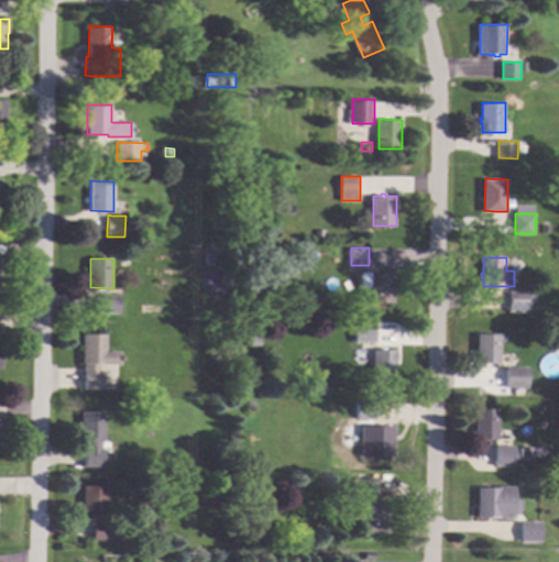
[(373,273),(396,273),(395,302),(372,302),(373,287),(362,287),(363,272),(373,272),(373,273)]
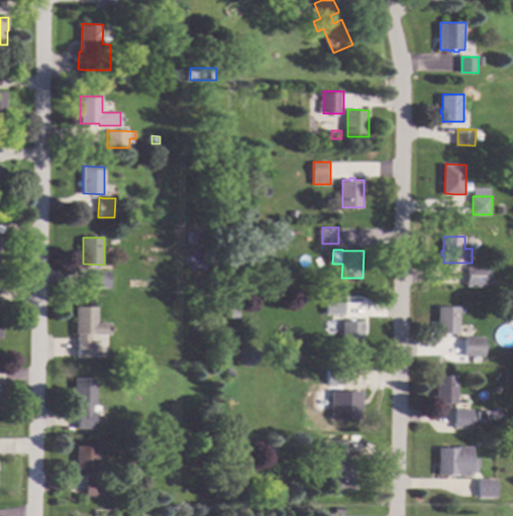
[(487,286),(469,286),(469,282),(469,267),(472,267),(487,268),(487,286)]
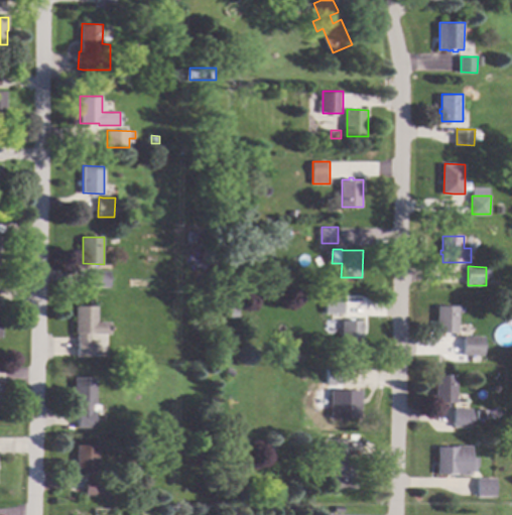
[(111,287),(94,286),(95,270),(96,270),(111,270),(111,287)]
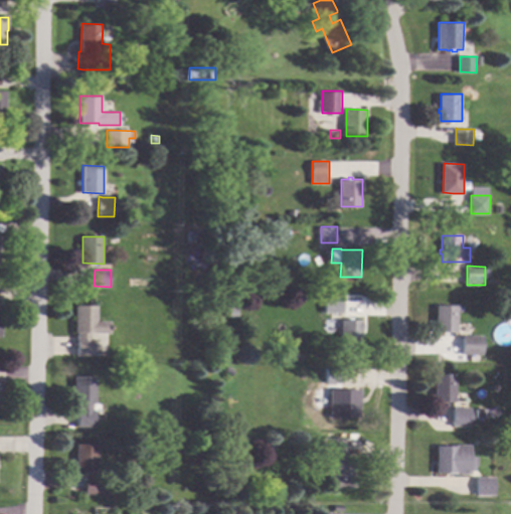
[(496,284),(488,284),(488,276),(496,276),(496,284)]
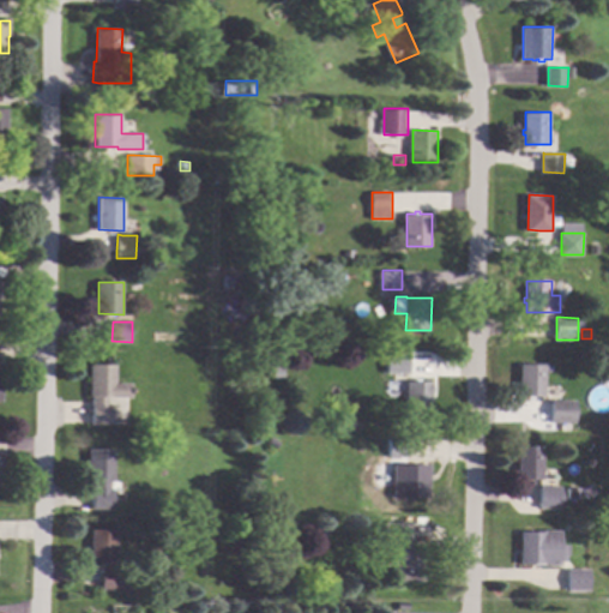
[(408,353),(411,354),(411,372),(411,373),(389,373),(390,353),(408,353)]
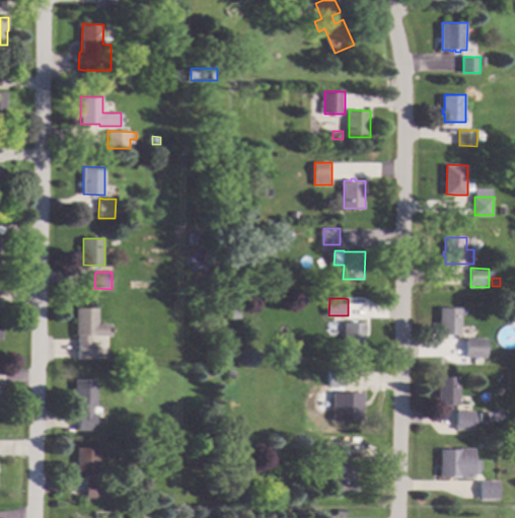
[(98,323),(113,323),(113,336),(97,336),(97,335),(92,335),(92,341),(96,341),(95,358),(79,358),(79,357),(79,340),(79,335),(77,335),(78,307),(98,308),(98,323)]
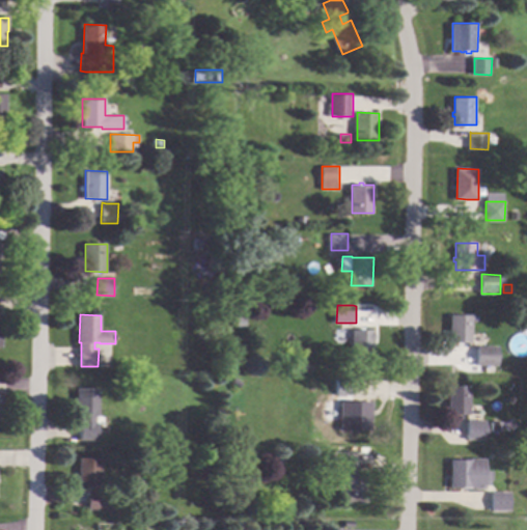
[(472,342),(450,341),(451,314),(473,314),(472,342)]
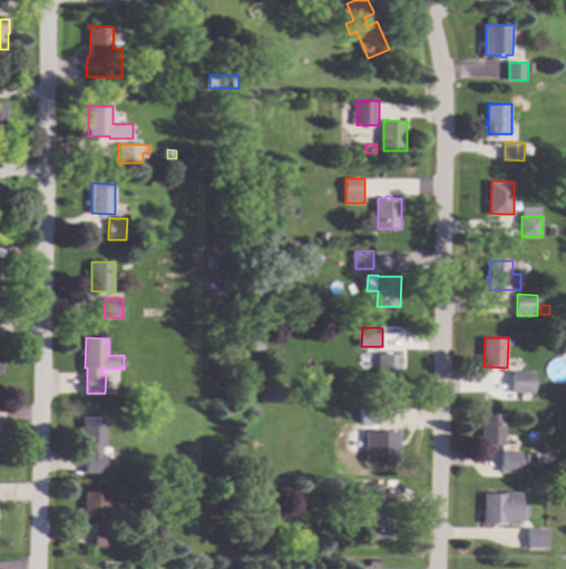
[(266,351),(257,351),(257,341),(266,341),(266,351)]
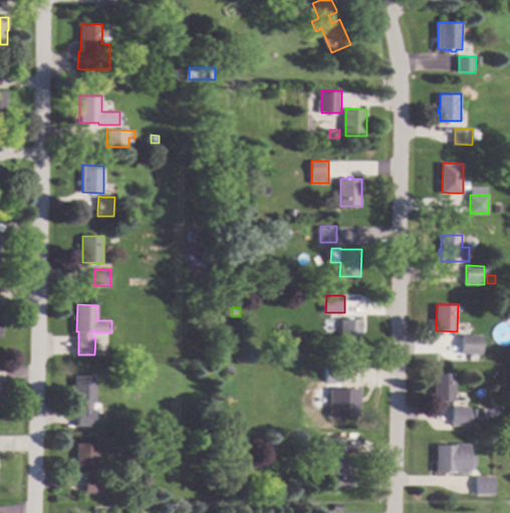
[(353,319),(363,319),(363,346),(342,346),(342,319),(349,319),(349,317),(353,317),(353,319)]
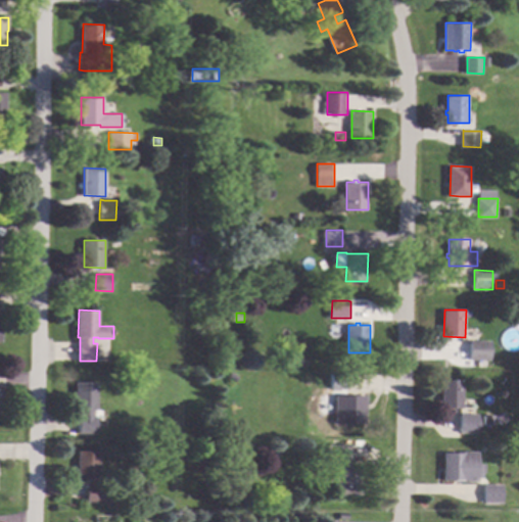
[(491,360),(471,360),(471,359),(471,341),(471,340),(491,340),(491,360)]
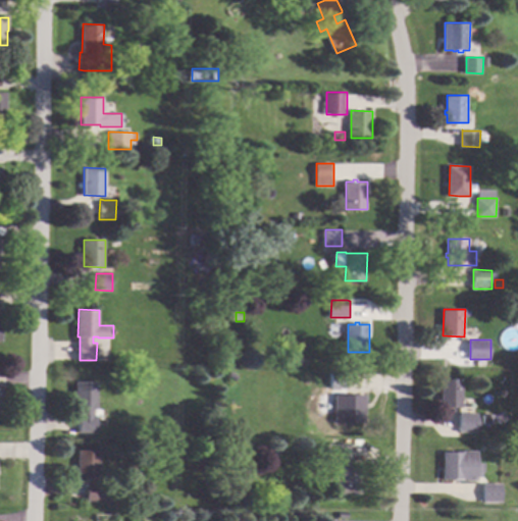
[(241,376),(238,381),(229,376),(232,371),(241,376)]
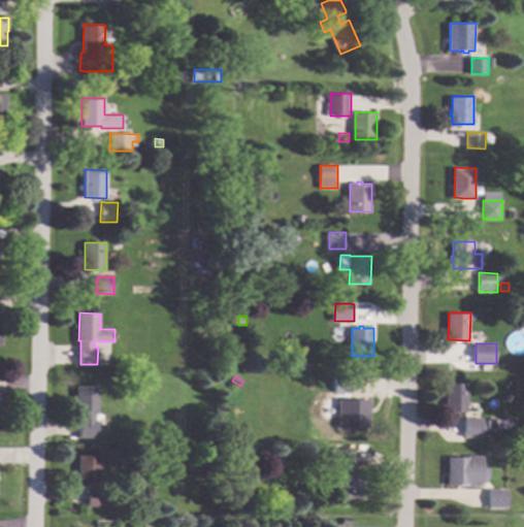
[(354,377),(353,393),(352,393),(335,393),(336,376),(354,376),(354,377)]
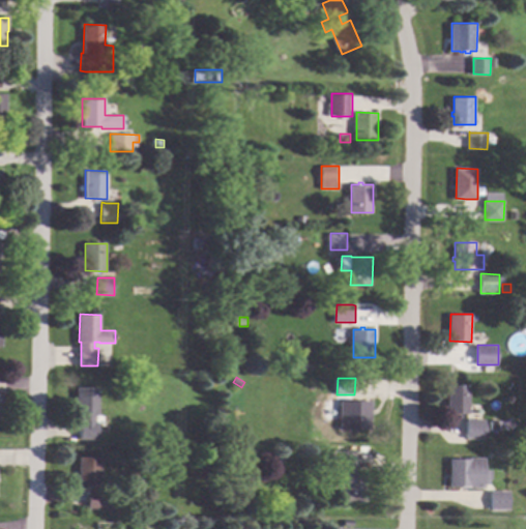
[(470,413),(449,413),(449,385),(471,386),(470,413)]
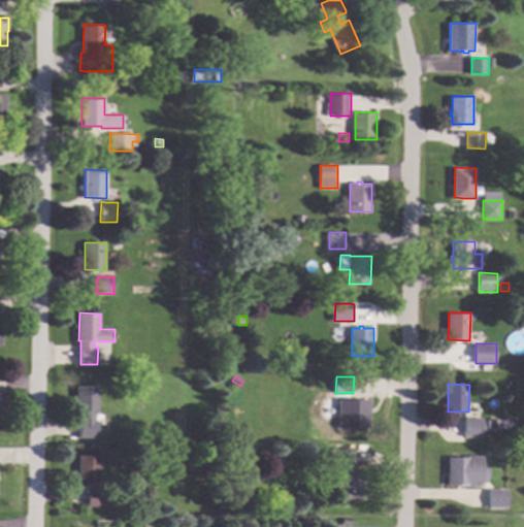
[(100,413),(97,413),(97,420),(99,420),(99,437),(98,437),(88,437),(80,437),(80,433),(80,418),(80,414),(77,414),(78,386),(100,387),(100,413)]
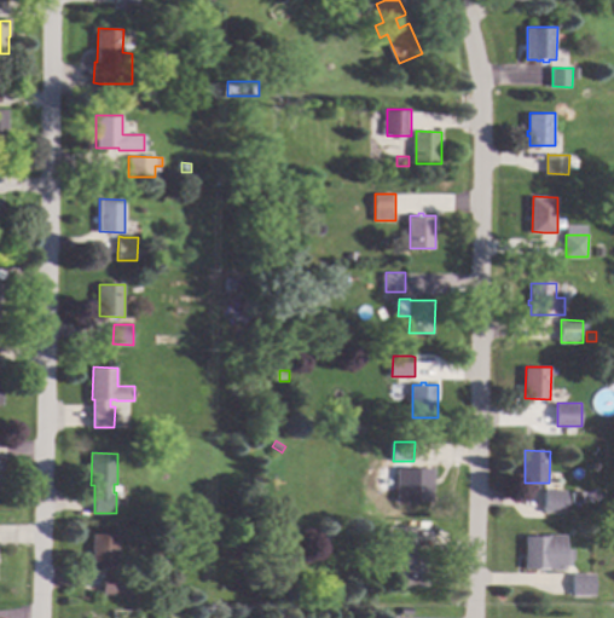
[(423,468),(435,468),(434,501),(410,501),(411,468),(412,468),(420,468),(420,466),(423,466),(423,468)]
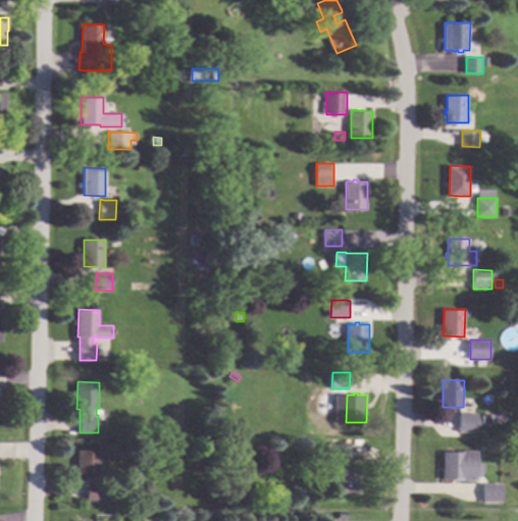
[(477,414),(477,417),(480,417),(479,426),(477,426),(476,435),(466,435),(467,429),(460,429),(460,427),(460,414),(460,413),(477,414)]
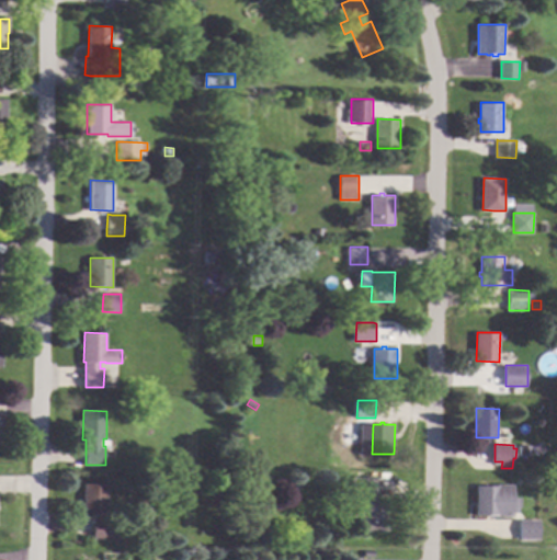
[(231,455),(230,463),(218,463),(218,454),(231,454),(231,455)]
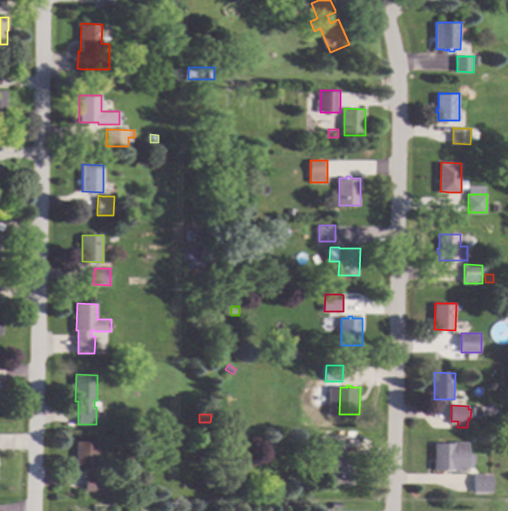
[(329,435),(345,436),(344,452),(344,454),(320,453),(321,435),(329,435)]
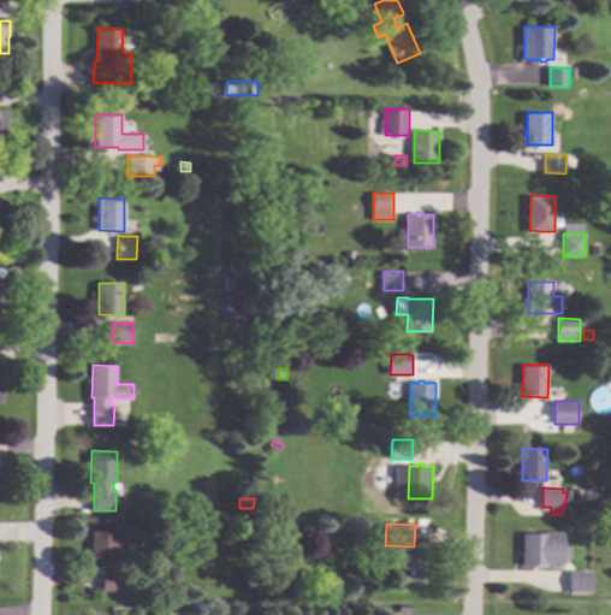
[(119,563),(94,563),(94,531),(119,531),(119,563)]
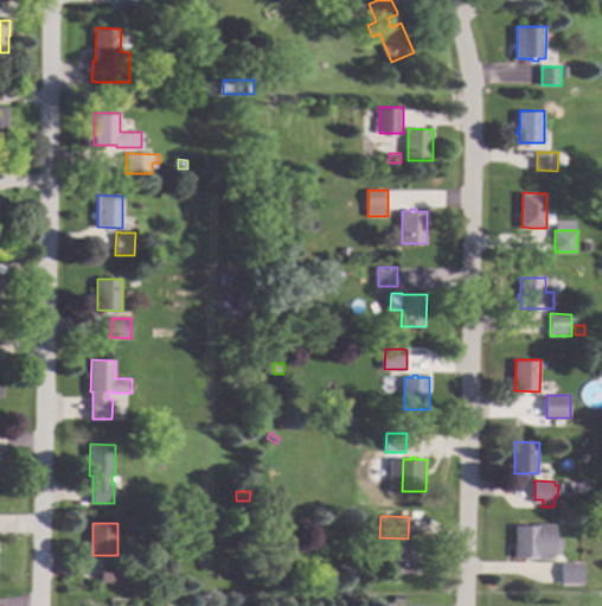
[(556,538),(563,538),(563,548),(556,548),(556,557),(517,556),(517,524),(538,525),(538,523),(555,524),(557,524),(556,538)]
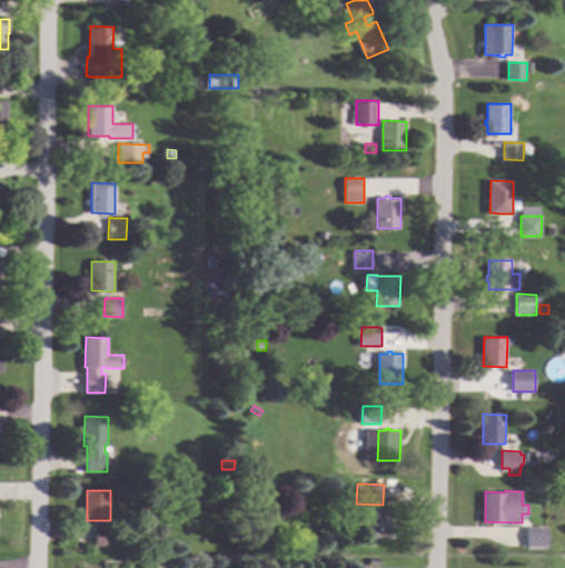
[(395,538),(373,537),(373,524),(358,522),(359,506),(396,507),(395,538)]
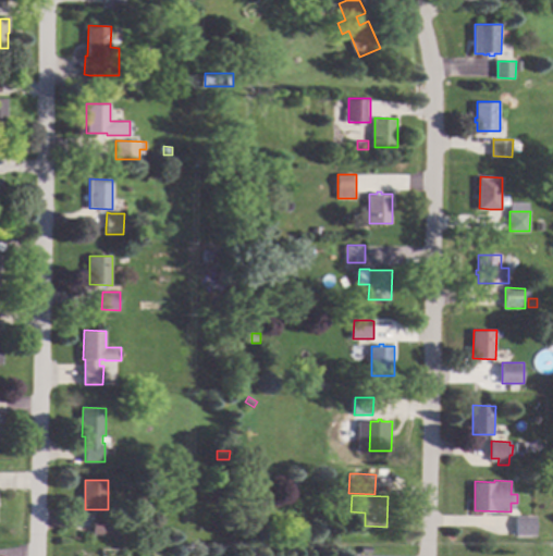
[(112,534),(94,534),(94,532),(94,516),(95,516),(111,516),(112,516),(112,534)]
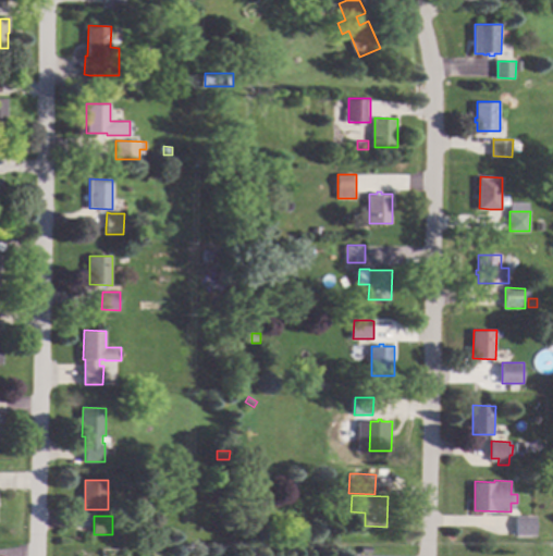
[(537,534),(517,534),(517,533),(517,516),(519,516),(537,516),(537,534)]
